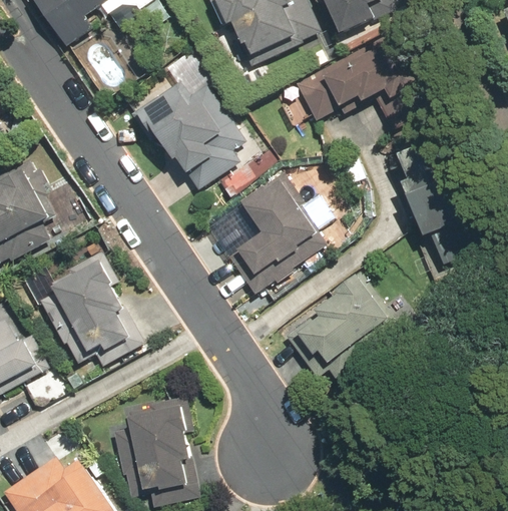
[(32,0),(67,46),(94,27),(87,18),(103,7),(108,14),(122,4),(137,5),(140,9),(152,0),(32,0)]
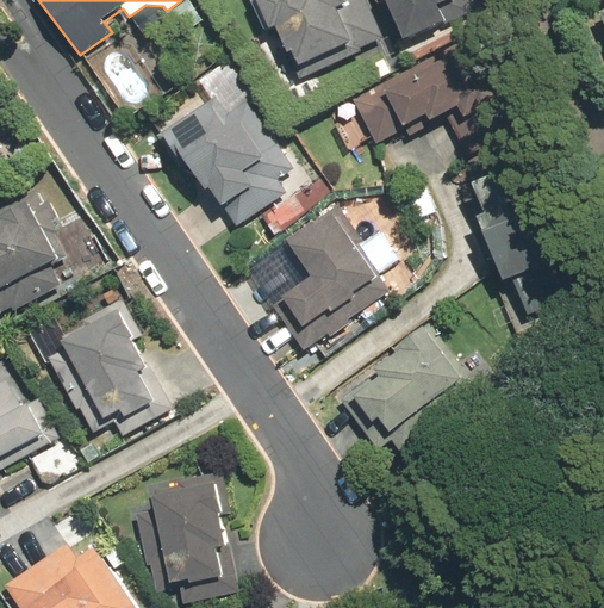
[(306,73),(383,39),(365,0),(260,0),(273,30),(279,28),(291,54),(297,51),(306,73)]
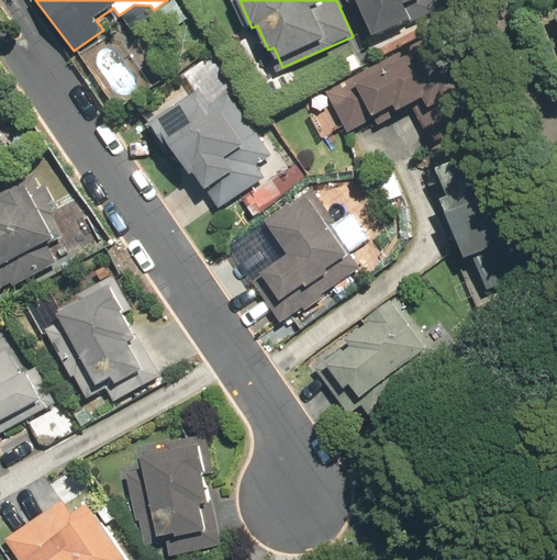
[(357,0),(375,38),(445,8),(442,0),(357,0)]
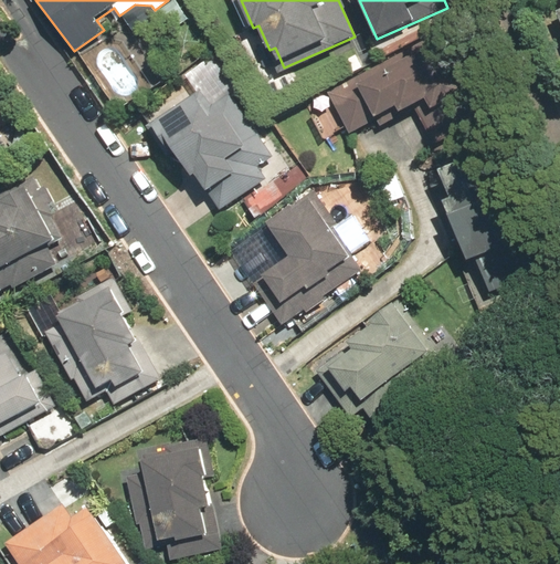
[(324,91),(348,134),(398,106),(402,114),(455,84),(428,34),(324,91)]
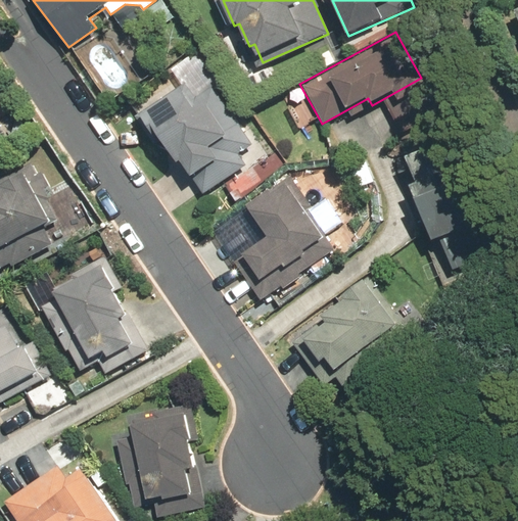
[(184,82),(133,116),(153,145),(163,139),(180,162),(181,161),(202,193),(245,164),(238,153),(251,144),(210,85),(194,97),(184,82)]
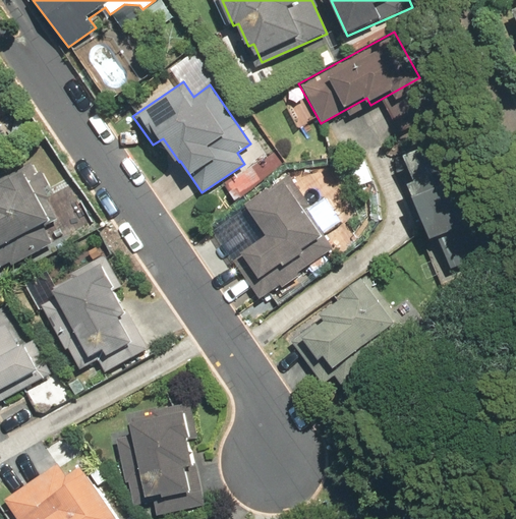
[(33,169),(0,186),(0,267),(9,263),(11,267),(54,243),(44,226),(57,219),(45,198),(48,196),(33,169)]
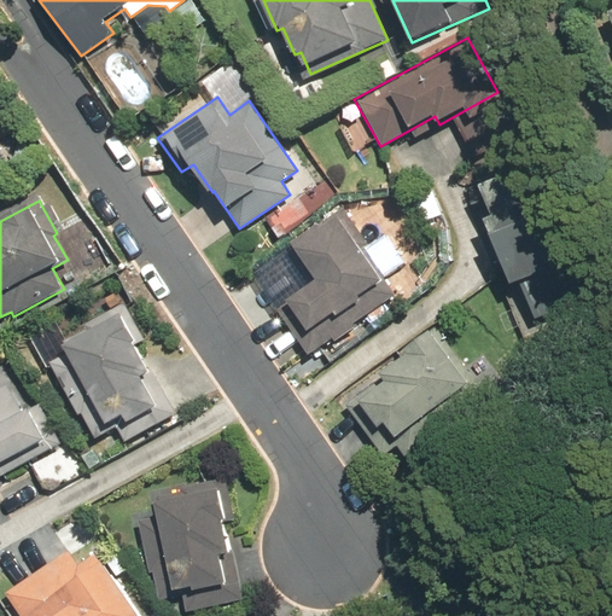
[(316,278),(275,309),(310,355),(394,294),(361,250),(368,244),(341,207),(291,244),(316,278)]
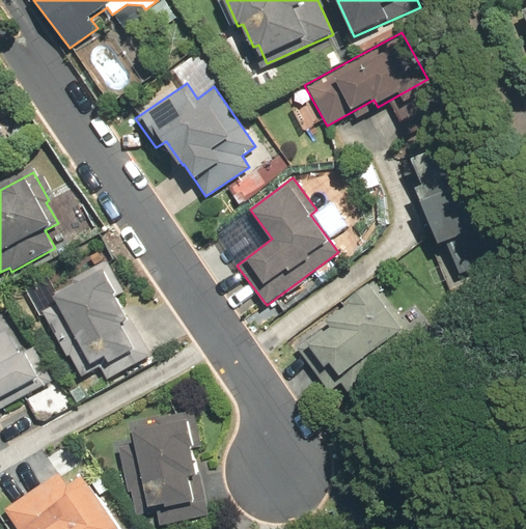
[(57,302),(42,311),(80,381),(102,368),(107,378),(149,355),(116,296),(121,293),(104,259),(70,278),(72,282),(53,294),(57,302)]
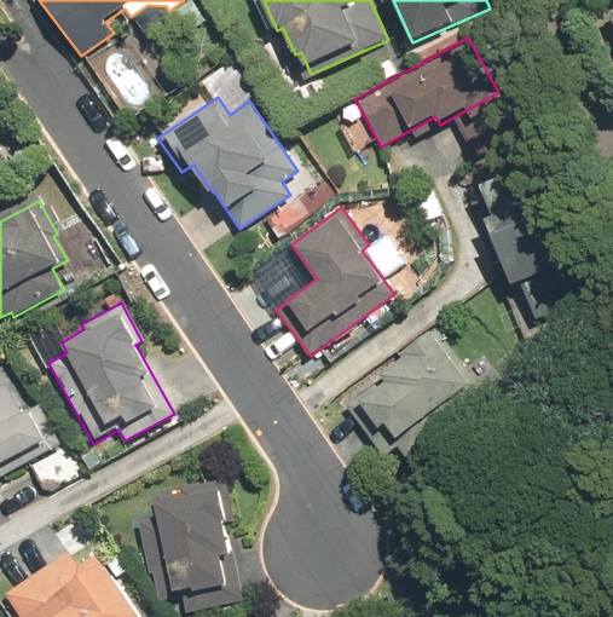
[(410,357),(345,405),(381,453),(395,442),(409,460),(480,408),(468,392),(478,385),(435,328),(405,351),(410,357)]
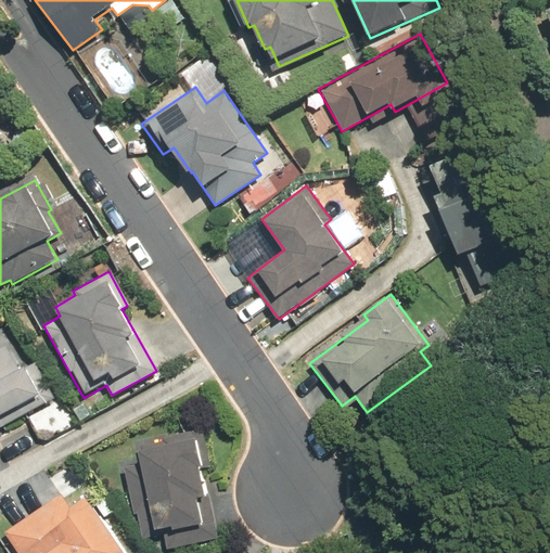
[(0,426),(52,399),(33,362),(23,368),(9,343),(0,347),(0,426)]
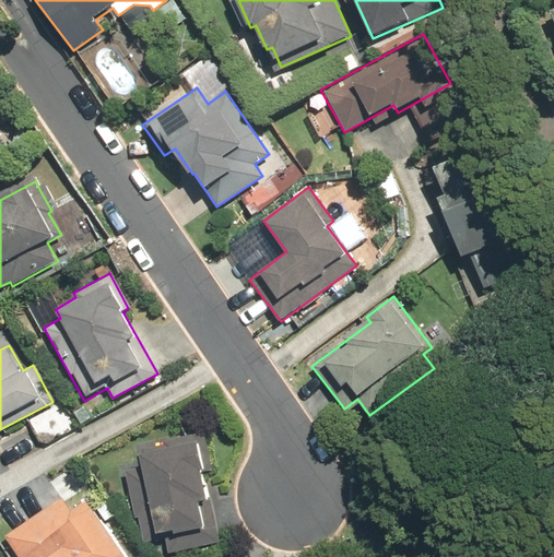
[(203,433),(140,445),(143,465),(125,469),(134,519),(138,518),(145,556),(217,542),(210,500),(204,471),(210,470),(203,433)]
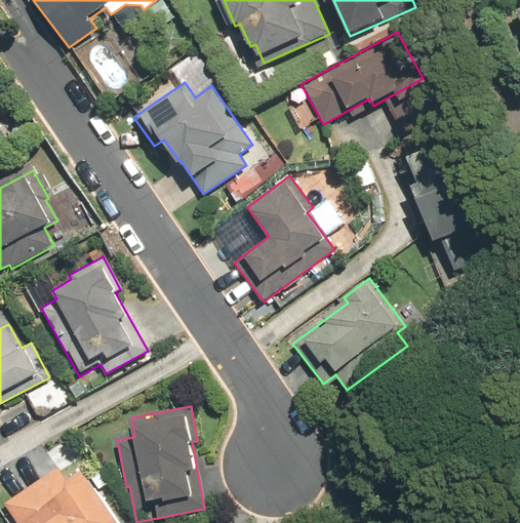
[(56,468),(4,503),(17,522),(119,522),(88,476),(84,479),(79,470),(65,479),(56,468)]
